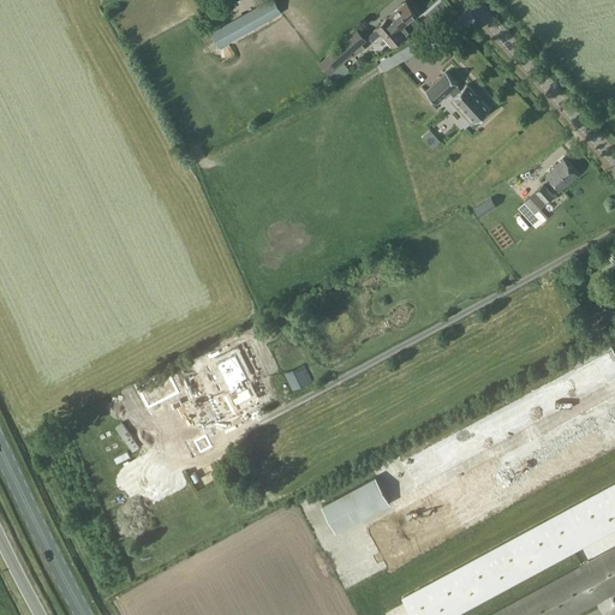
[(281,13),(274,0),(268,0),(210,33),(219,48),(281,13)]
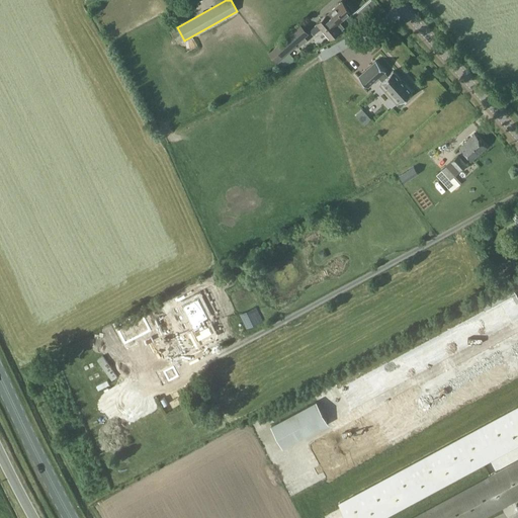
[(342,1),(316,23),(331,40),(344,28),(339,22),(351,12),(350,11),(352,10),(347,4),(346,6),(342,1)]
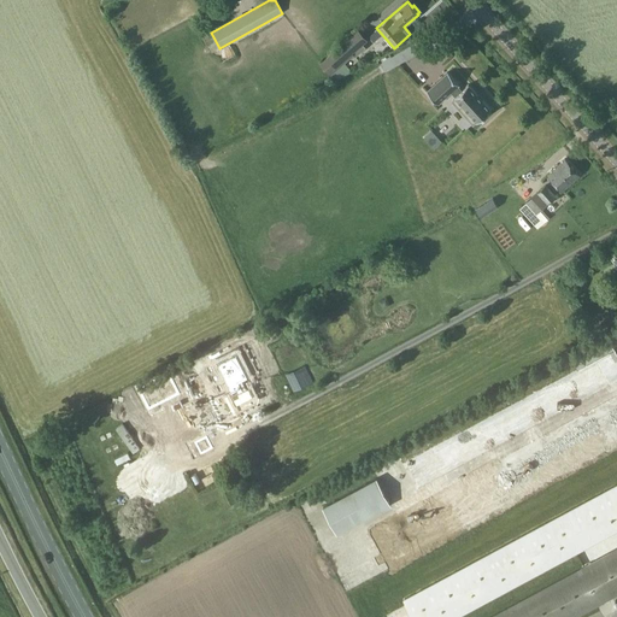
[(369,40),(359,29),(321,63),(331,76),(354,56),(353,53),(369,40)]
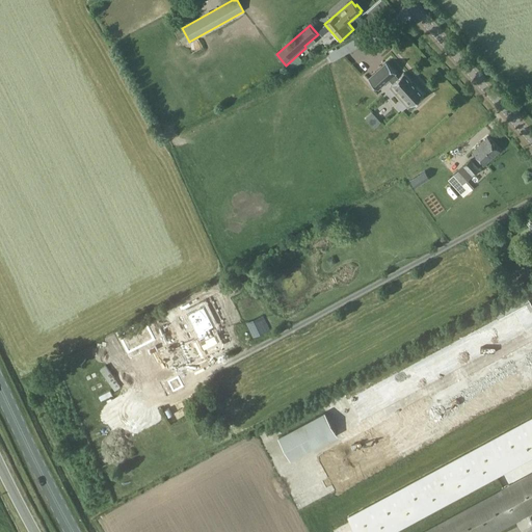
[(395,74),(396,73),(387,62),(368,78),(378,89),(389,79),(393,83),(392,83),(393,84),(390,86),(396,95),(397,92),(402,99),(401,100),(407,107),(410,104),(411,105),(423,95),(403,73),(398,78),(395,74)]
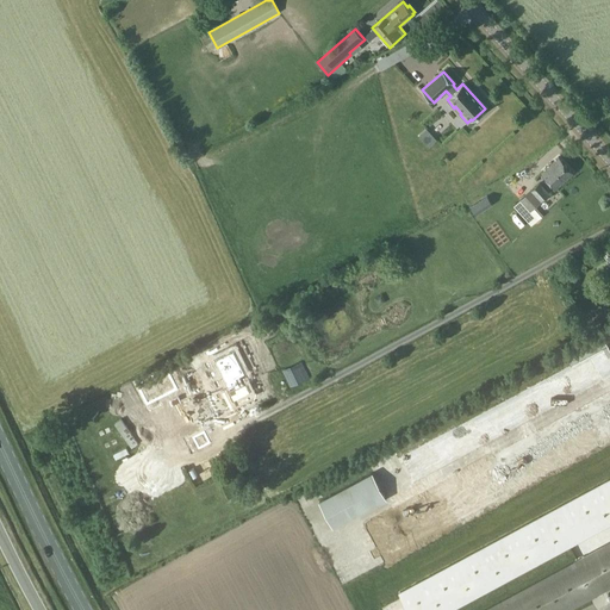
[(559,157),(542,172),(555,187),(572,173),(559,157)]
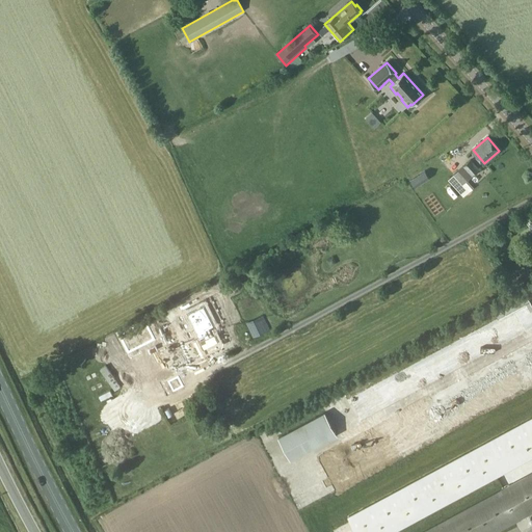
[(462,166),(453,175),(462,185),(479,169),(470,159),(462,166)]
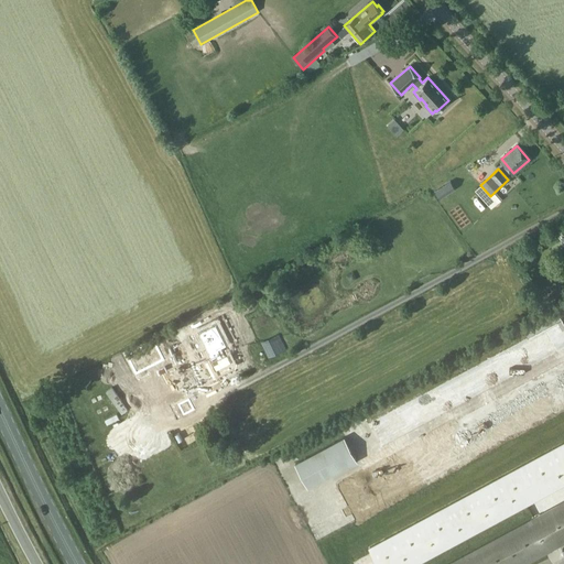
[(441,199),(448,194),(443,185),(434,192),(441,199)]
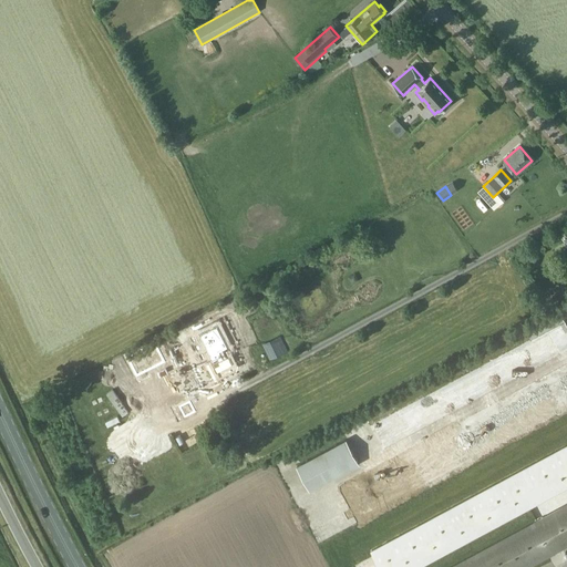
[(218,325),(202,332),(212,353),(210,354),(214,360),(213,361),(218,372),(234,364),(228,353),(227,353),(225,349),(229,347),(218,325)]
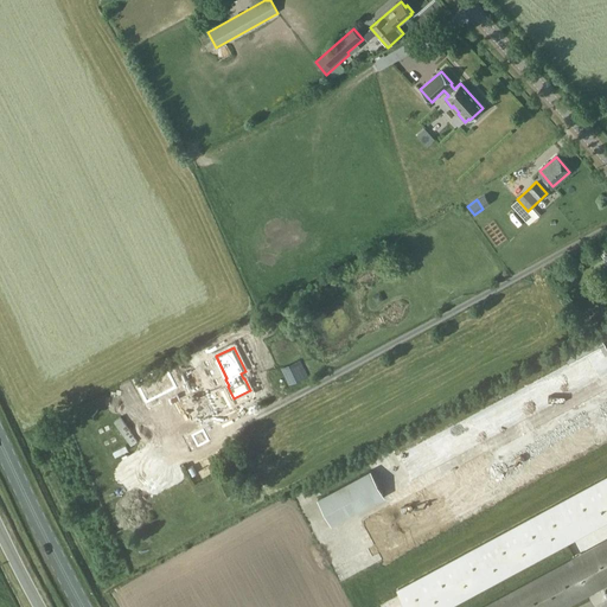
[(166,363),(135,378),(149,407),(160,401),(158,395),(177,385),(166,363)]
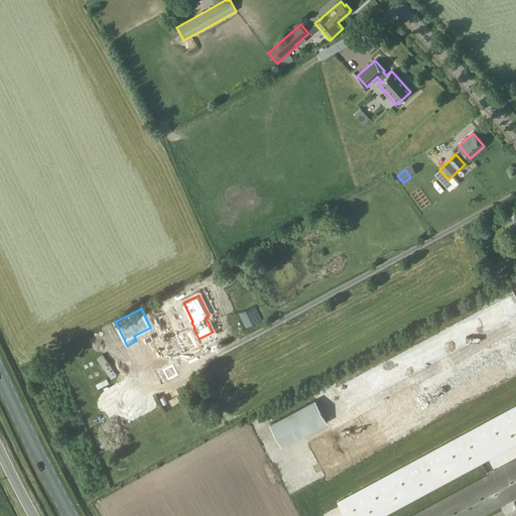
[(485,324),(487,334),(496,332),(493,321),(485,324)]
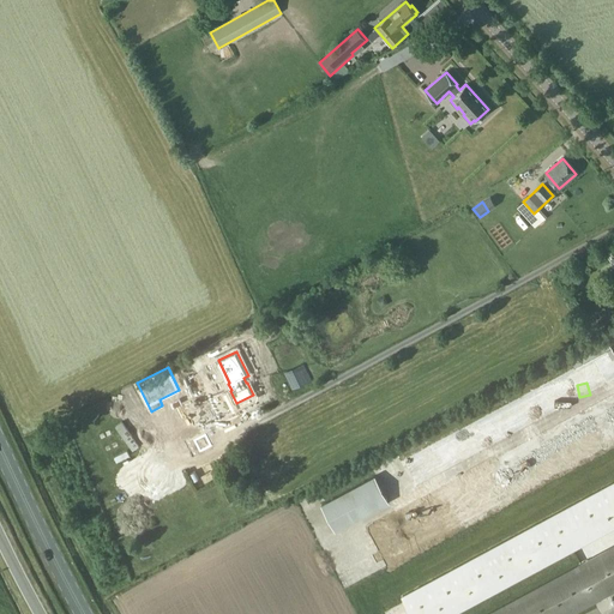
[(613,404),(355,519),(374,561),(613,453),(613,404)]
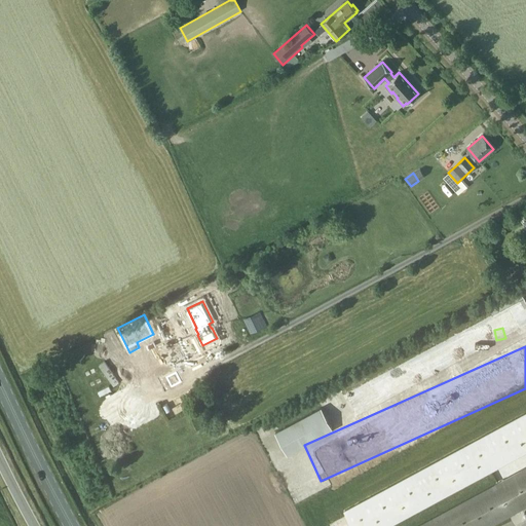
[(177,371),(162,378),(166,388),(182,381),(177,371)]
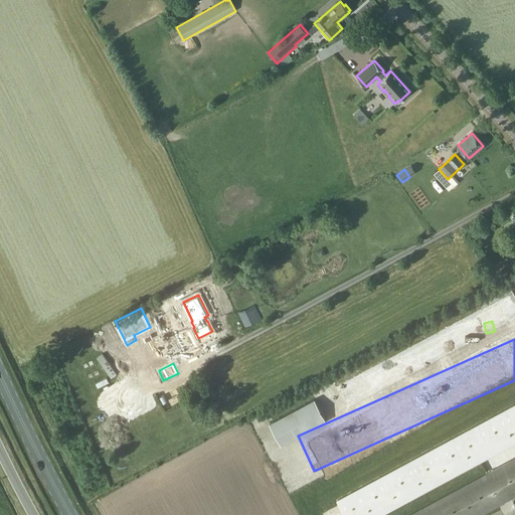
[(324,389),(332,387),(329,379),(322,382),(324,389)]
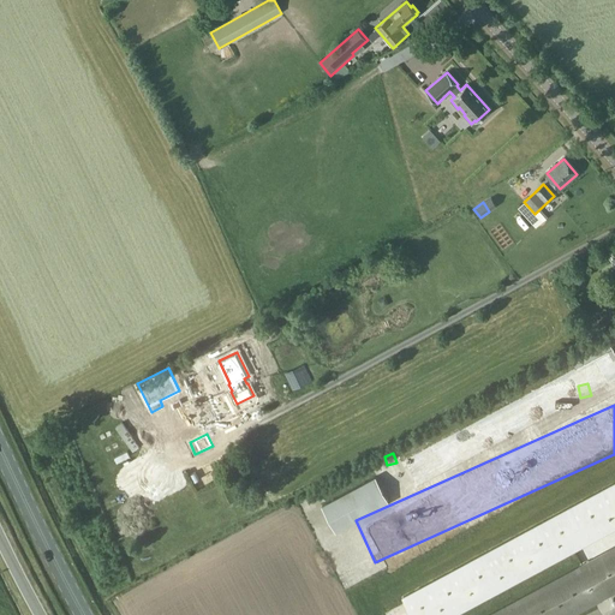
[(374,476),(321,505),(335,531),(388,502),(374,476)]
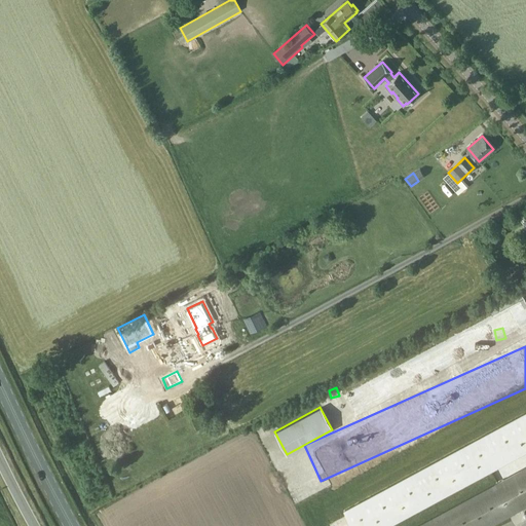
[(525,413),(344,512),(351,525),(388,525),(525,452),(525,413)]
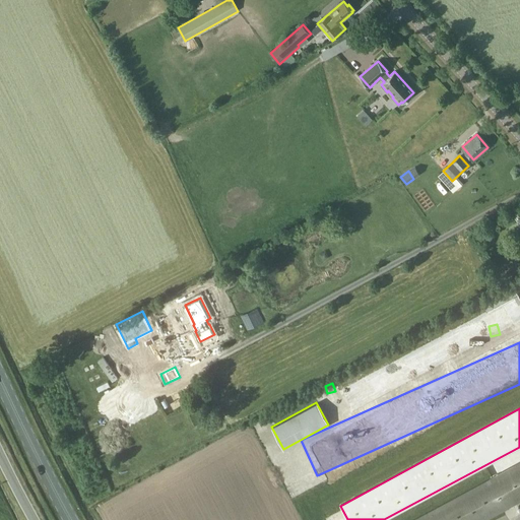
[(519,462),(412,519),(483,519),(519,501),(519,462)]
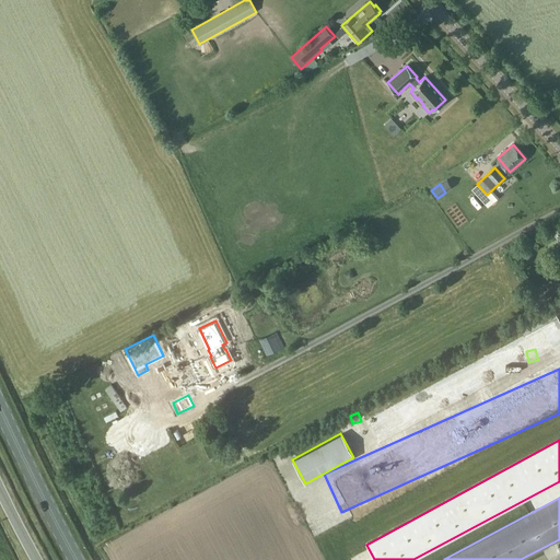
All buildings are outlined.
